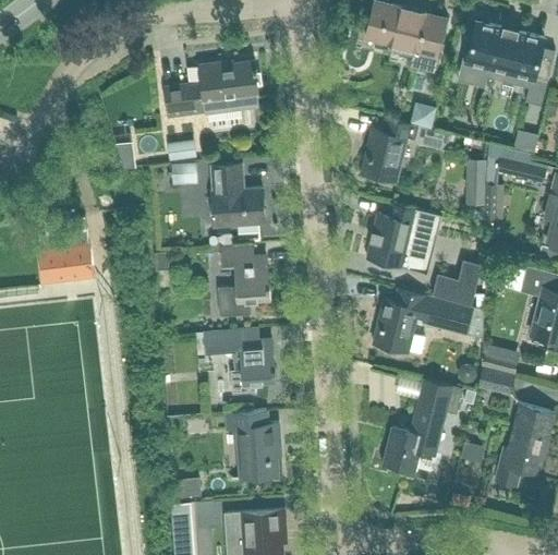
[(446,19),(374,1),(364,39),(414,51),(411,65),(433,71),(446,19)]
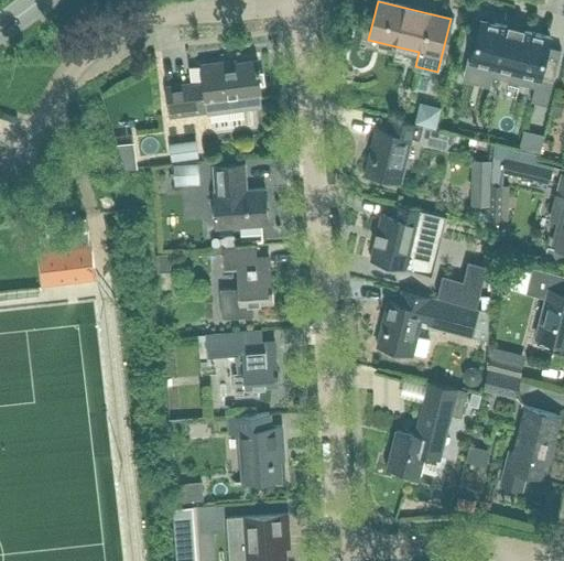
[(480,21),(470,61),(535,77),(530,103),(546,106),(560,51),(548,47),(550,39),(480,21)]
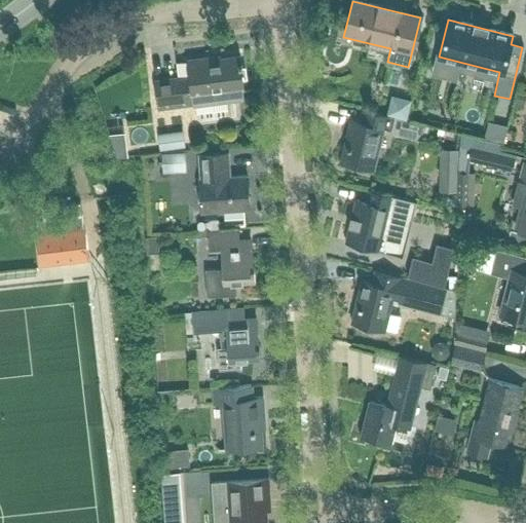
[(158,112),(215,105),(245,101),(243,90),(245,90),(240,59),(211,63),(210,60),(188,63),(190,80),(175,82),(175,80),(154,82),(158,112)]
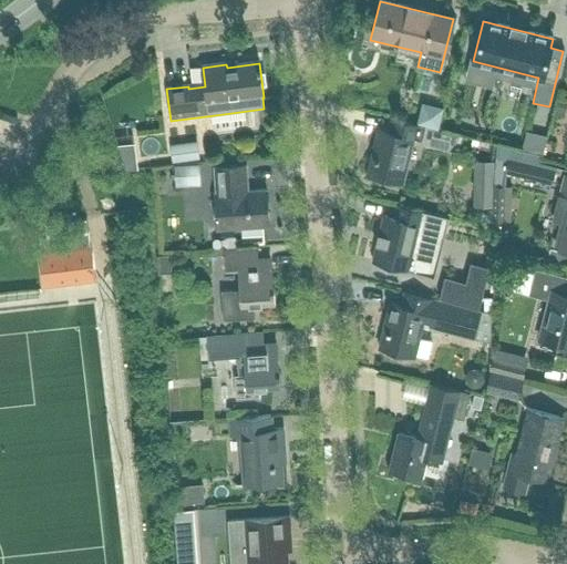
[(457,146),(464,149),(466,140),(460,137),(454,136),(392,121),(389,134),(378,132),(367,177),(401,185),(412,142),(421,144),(426,149),(441,152),(450,151),(451,151),(456,152),(457,146)]
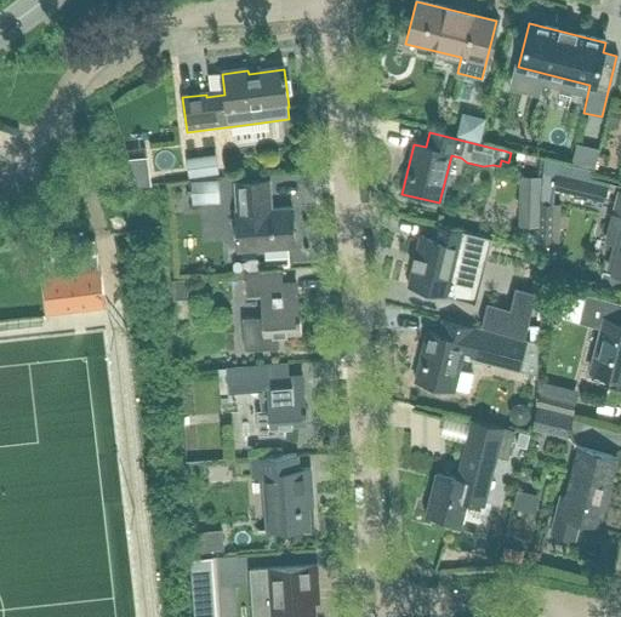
[(147,159),(127,160),(136,184),(137,188),(143,188),(149,187),(147,159)]
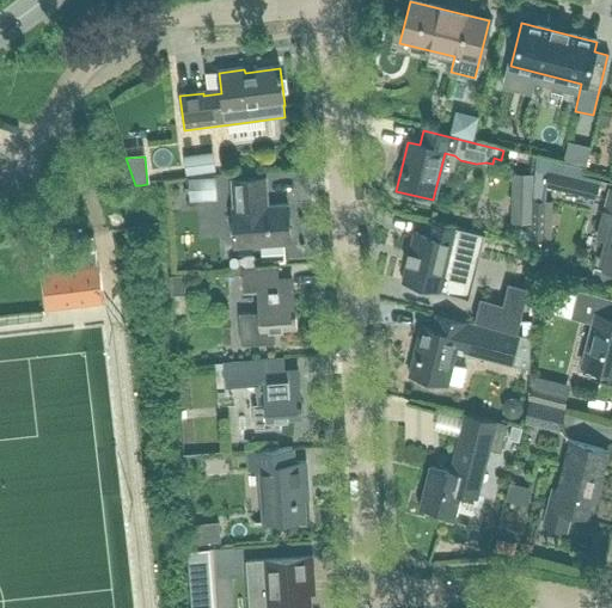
[(581,178),(582,170),(540,159),(542,185),(595,201),(599,183),(581,178)]
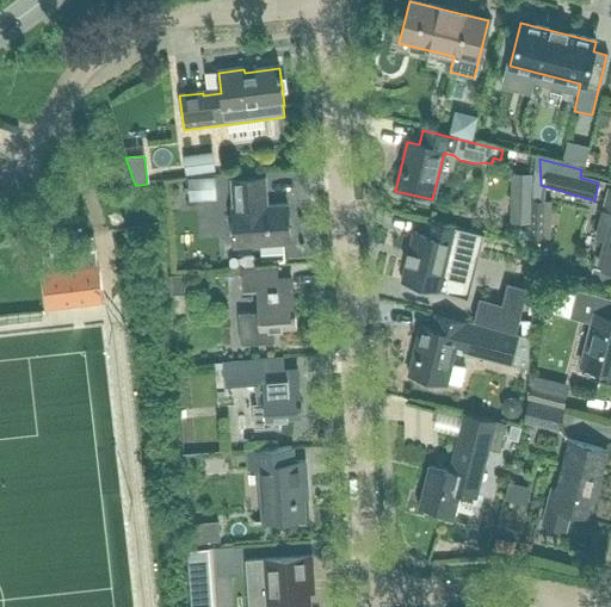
[(186,181),(216,179),(215,161),(184,162),(186,181)]
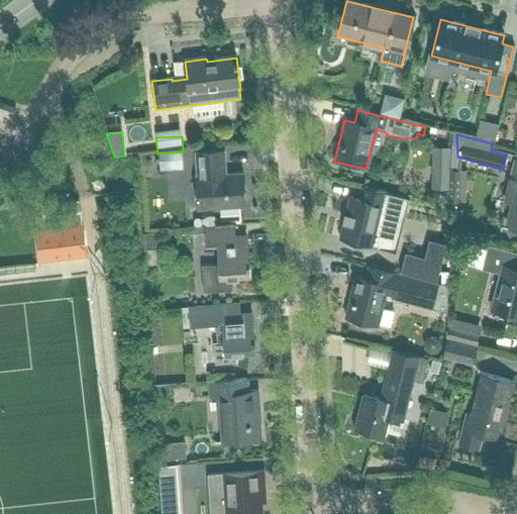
[(238,207),(245,206),(242,174),(222,176),(221,166),(224,166),(223,151),(195,153),(197,178),(196,178),(198,210),(222,208),(222,206),(238,204),(238,207)]
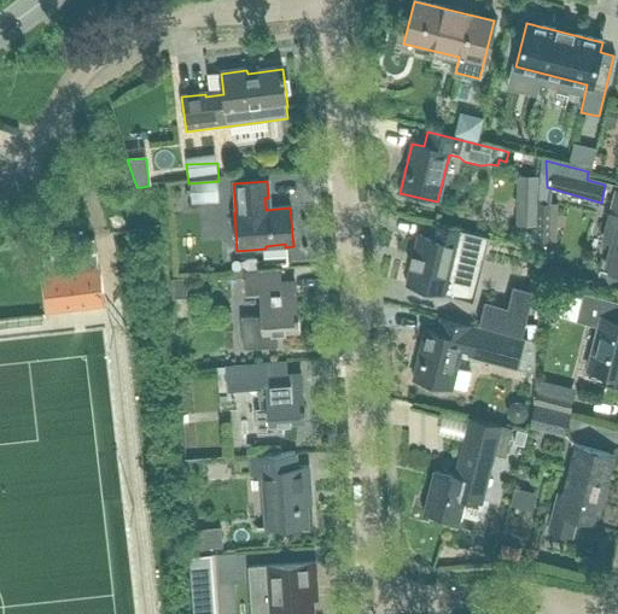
[(191,187),(192,211),(220,210),(219,186),(191,187)]
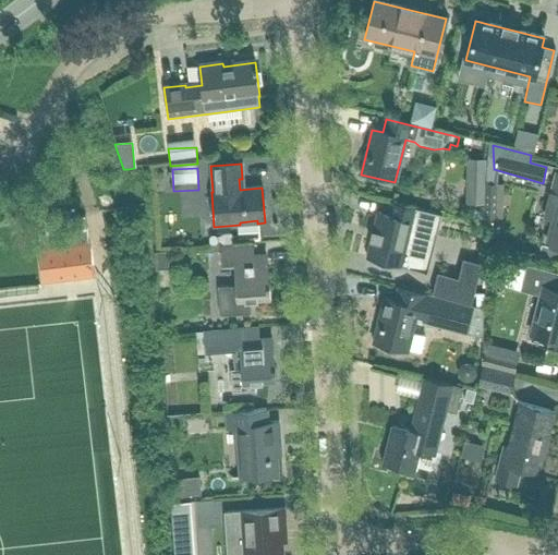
[(557,176),(556,176),(545,218),(557,221),(556,228),(552,227),(547,242),(552,243),(550,248),(557,249),(557,176)]
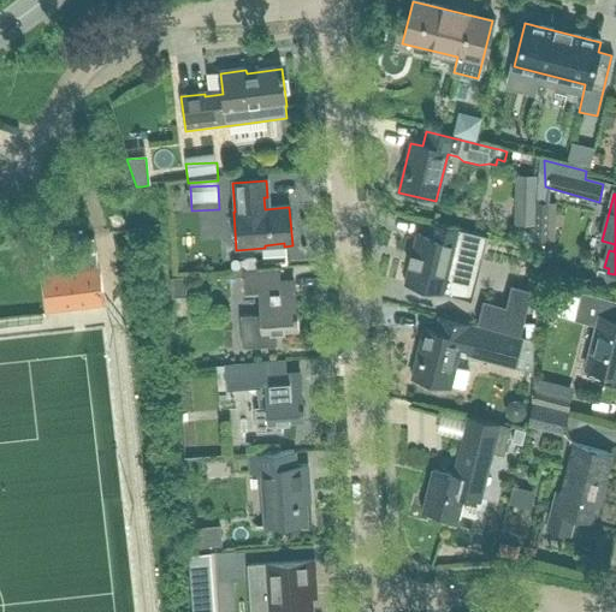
[(514,220),(514,226),(533,226),(533,220),(534,197),(514,197),(514,220)]
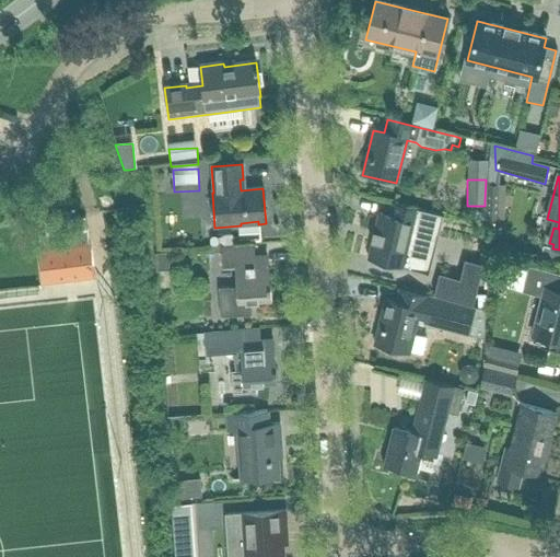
[(67,192),(53,197),(56,207),(71,202),(67,192)]
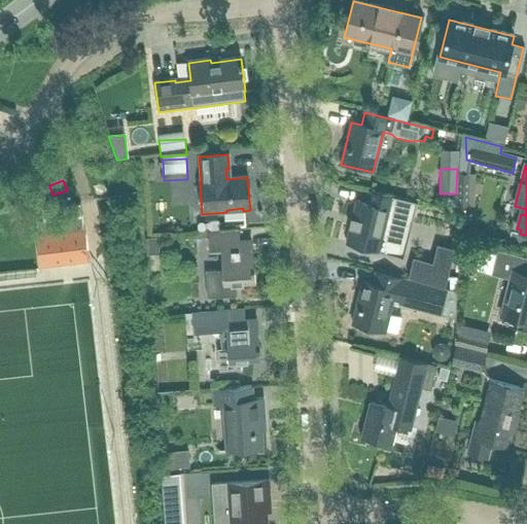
[(348,235),(345,245),(355,247),(355,246),(371,250),(370,251),(392,256),(395,257),(403,220),(411,222),(415,206),(416,206),(417,204),(370,191),(366,204),(357,202),(352,218),(350,217),(348,228),(350,229),(349,235),(348,235)]
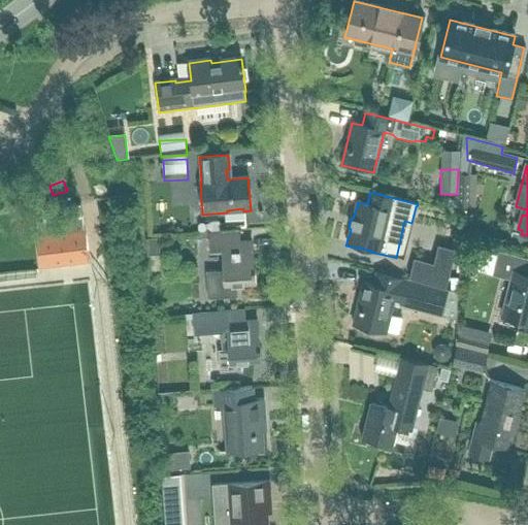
[(36,223),(38,236),(38,237),(37,237),(41,267),(89,262),(85,231),(84,231),(81,218),(36,223)]
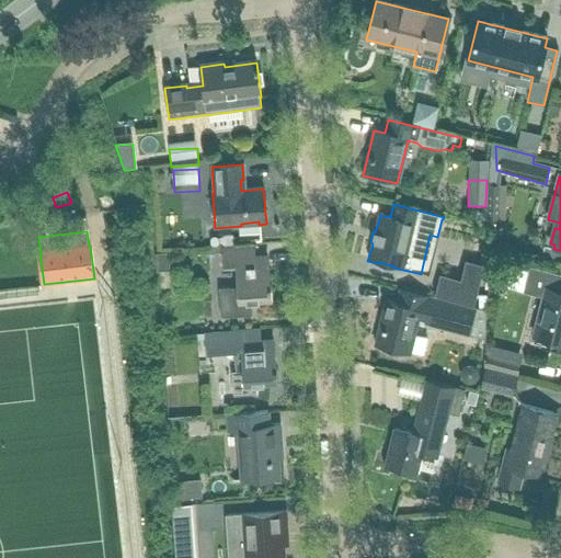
[(252,317),(251,305),(271,304),(267,253),(254,254),(254,248),(221,250),(224,268),(236,268),(237,288),(218,289),(220,319),(252,317)]
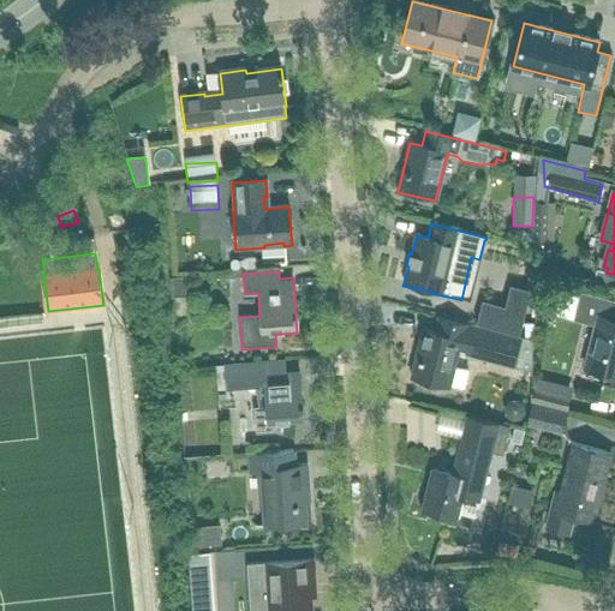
[(519,337),(530,292),(509,287),(505,309),(483,303),(477,328),(519,337)]
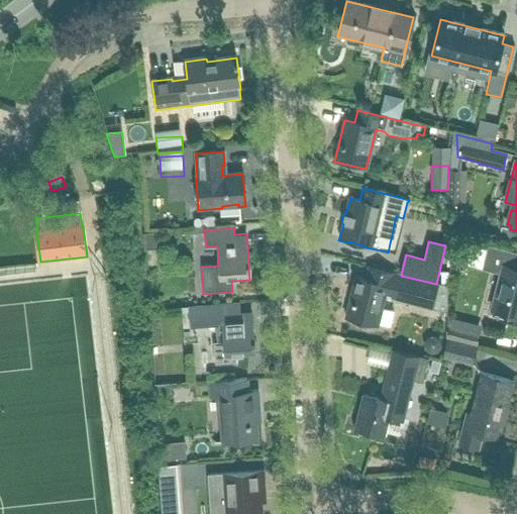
[(516,254),(487,247),(482,269),(502,274),(492,312),(516,317),(516,254)]
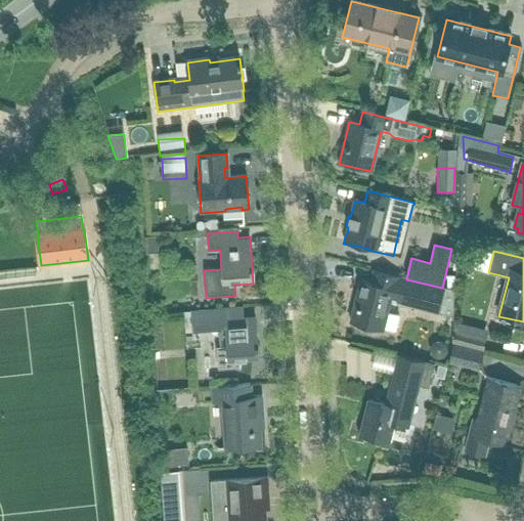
[(396,305),(452,318),(453,292),(442,288),(406,279),(374,271),(370,284),(360,281),(350,323),(382,331),(390,299),(397,301),(396,305)]
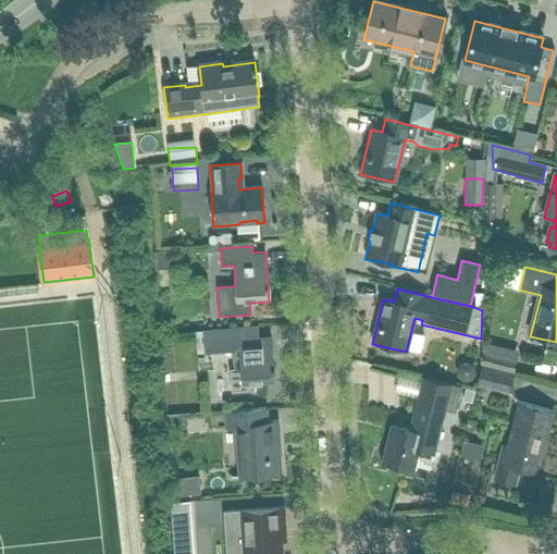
[(257,329),(202,333),(203,351),(232,349),(234,370),(230,371),(231,392),(232,398),(256,396),(255,390),(255,385),(275,384),(272,343),(258,343),(257,329)]
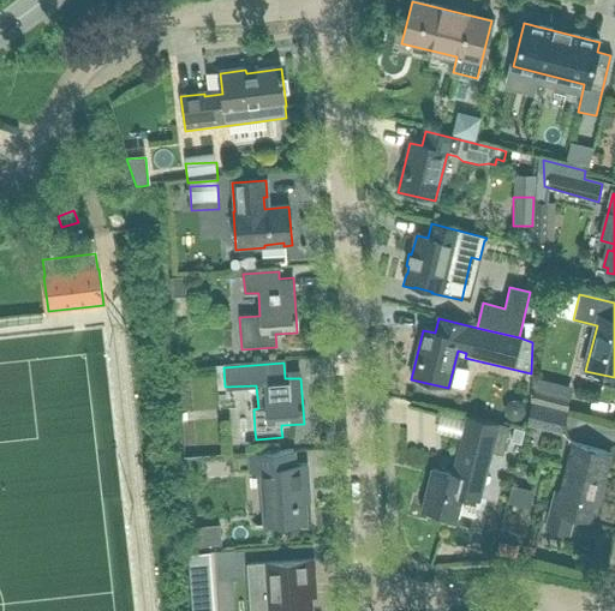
[(530,405),(567,414),(567,413),(566,413),(569,399),(535,389),(530,405)]
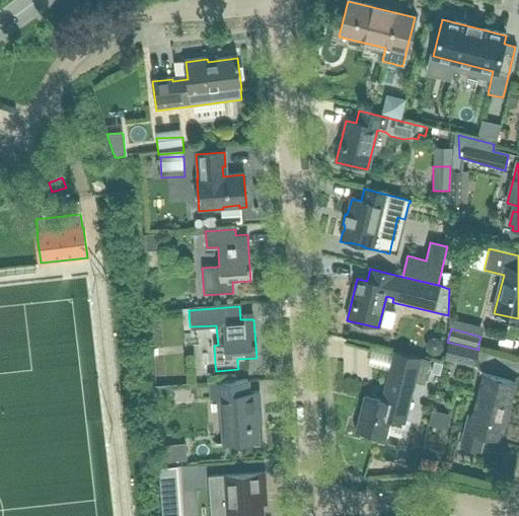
[(424,384),(430,362),(393,352),(381,399),(365,395),(356,431),(386,439),(391,421),(405,424),(416,382),(424,384)]
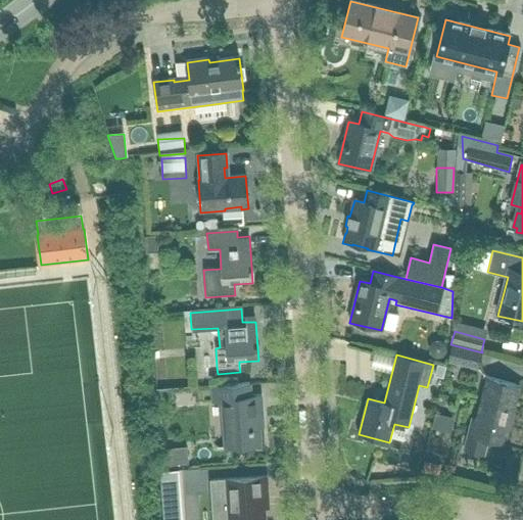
[(519,387),(487,379),(477,420),(470,418),(462,452),(485,457),(489,441),(505,445),(519,387)]
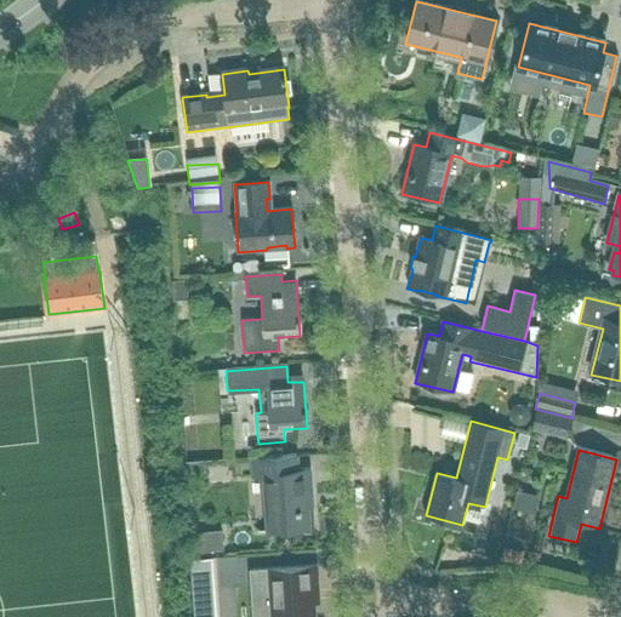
[(295,457),(251,461),(252,480),(263,479),(267,532),(308,530),(306,496),(311,496),(308,472),(296,472),(295,457)]
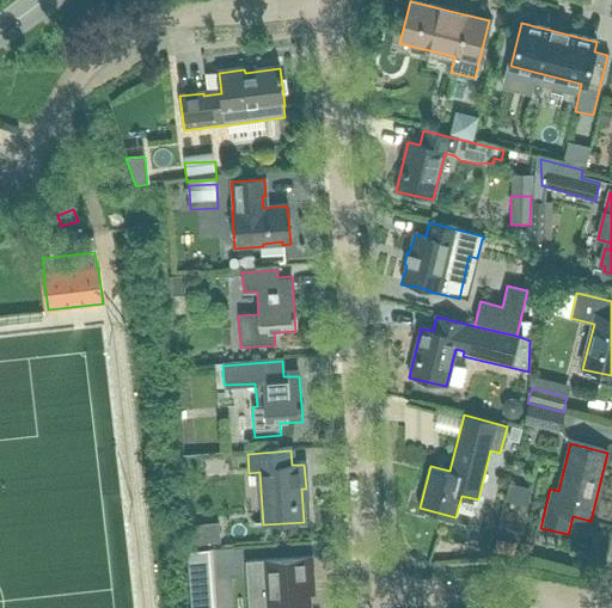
[(506,492),(500,547),(522,550),(528,495),(506,492)]
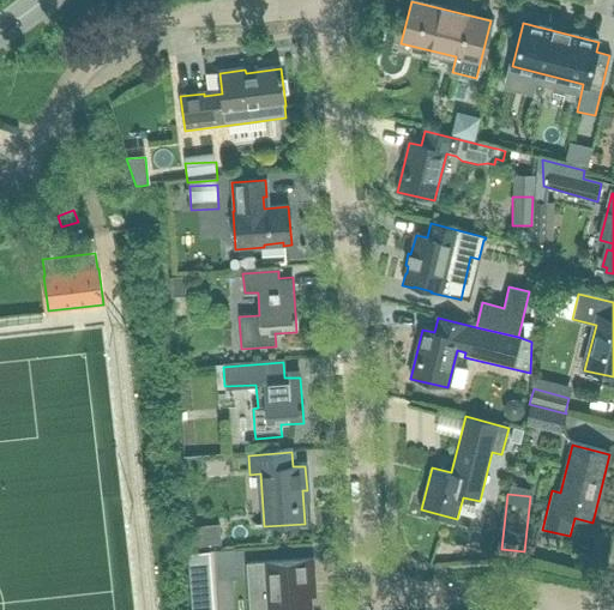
[(221,553),(221,533),(192,533),(192,553),(221,553)]
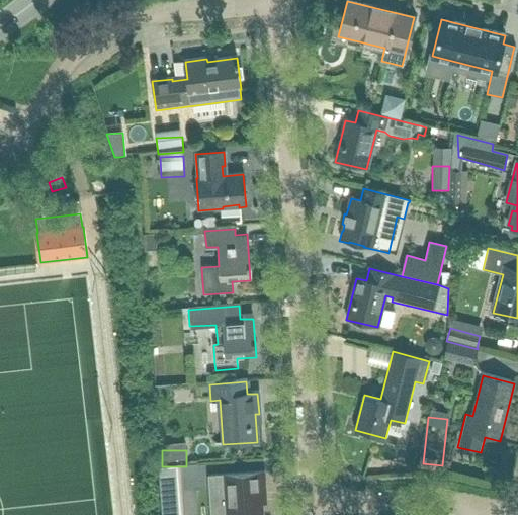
[(420,464),(419,474),(436,476),(437,466),(420,464)]
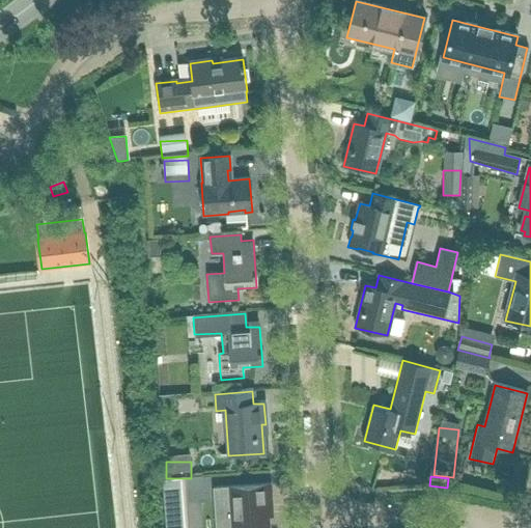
[(271,507),(269,485),(214,490),(216,527),(269,527),(267,507),(271,507)]
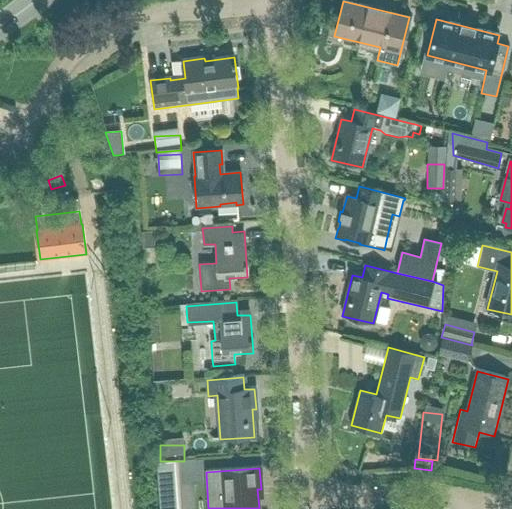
[(161,486),(157,486),(159,508),(176,508),(175,485),(161,486)]
